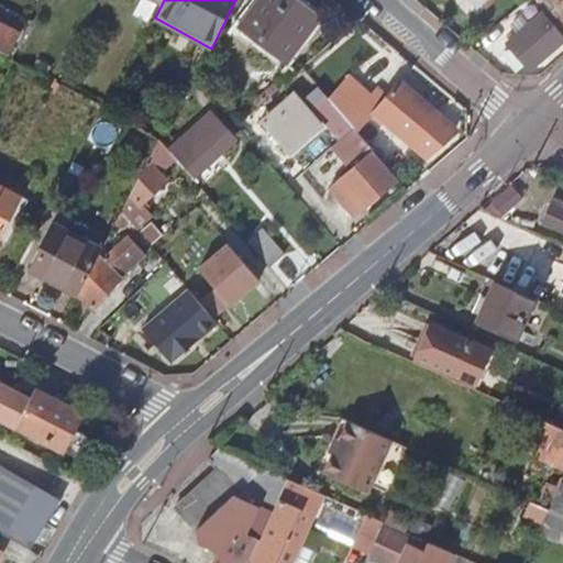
[(320,19),(295,0),(263,0),(243,26),(288,61),(320,19)]
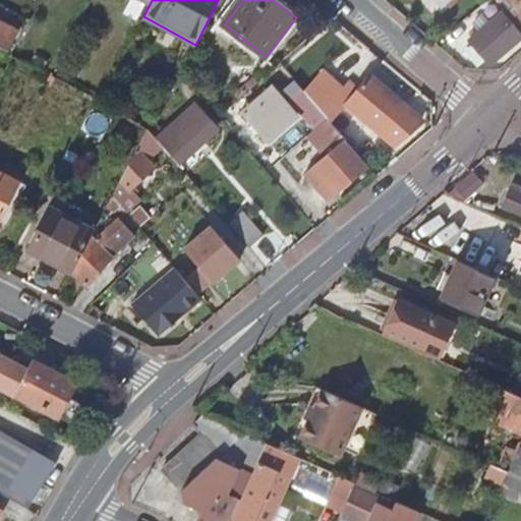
[(520,0),(509,0),(520,13),(520,0)]
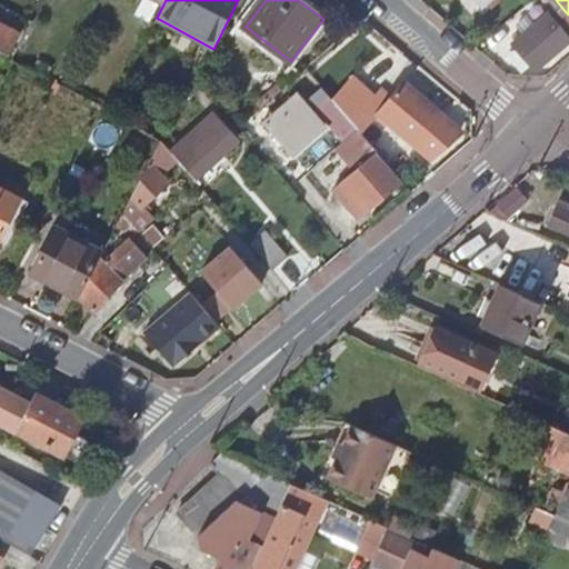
[(556,16),(551,10),(533,26),(527,17),(518,25),(525,32),(512,43),(536,70),(568,40),(568,38),(552,19),(556,16)]
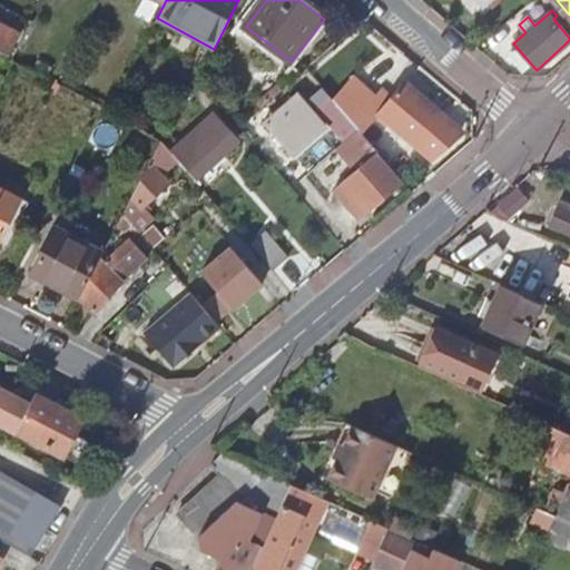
[(18,32),(0,22),(0,49),(7,53),(18,32)]
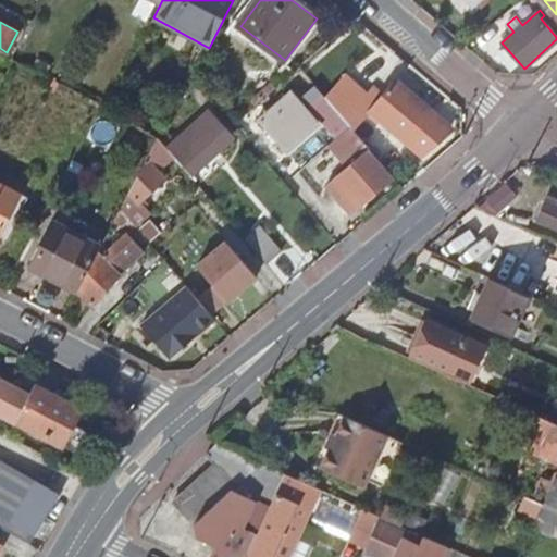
[(396,85),(371,114),(421,157),(446,135),(446,126),(396,85)]
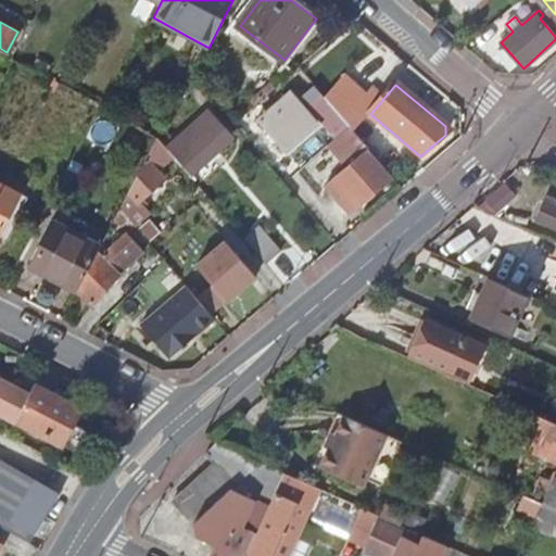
[(316,126),(289,92),(257,121),(286,152),(316,126)]
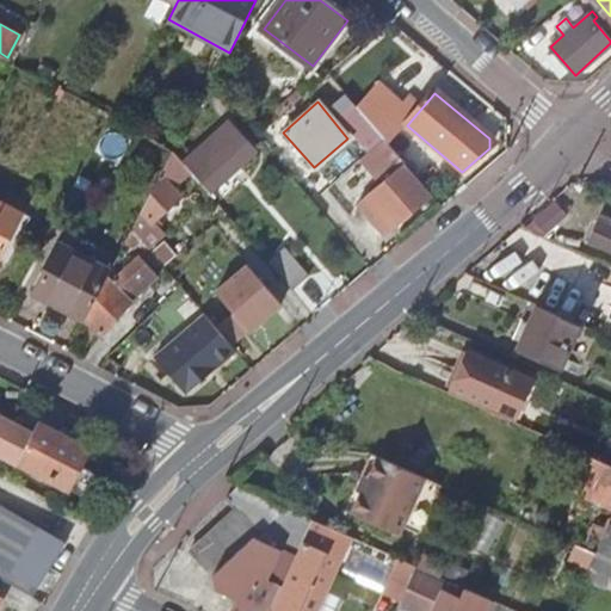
[(392,117),(377,133),(384,141),(387,143),(402,128),(392,117)]
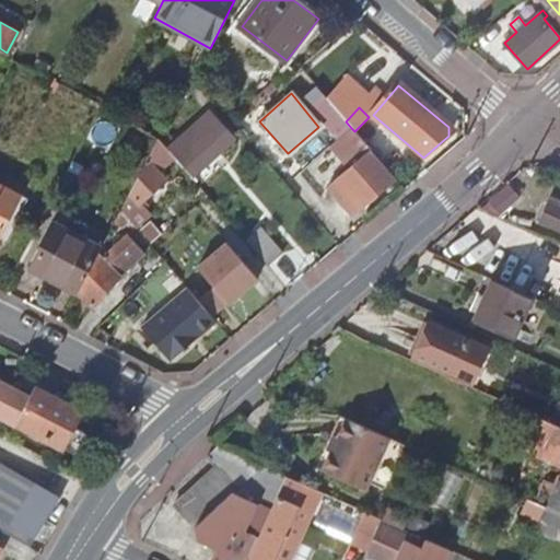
[(176,142),(166,132),(161,143),(175,160),(190,177),(233,140),(211,114),(176,142)]
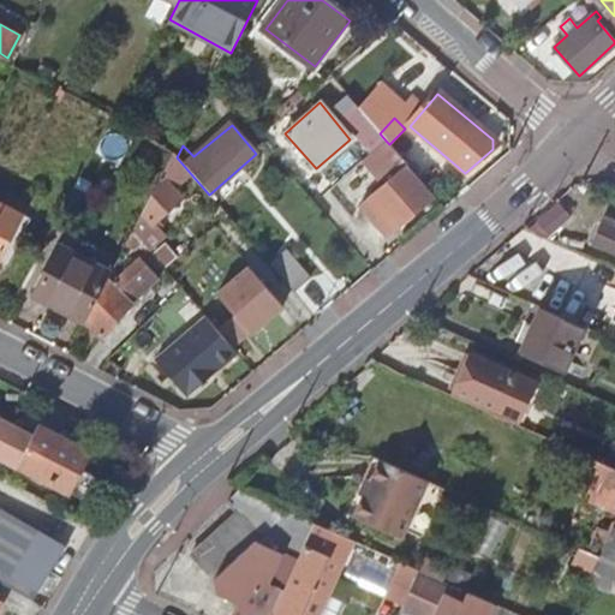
[(370,139),(378,149),(387,142),(380,133),(378,132),(370,139)]
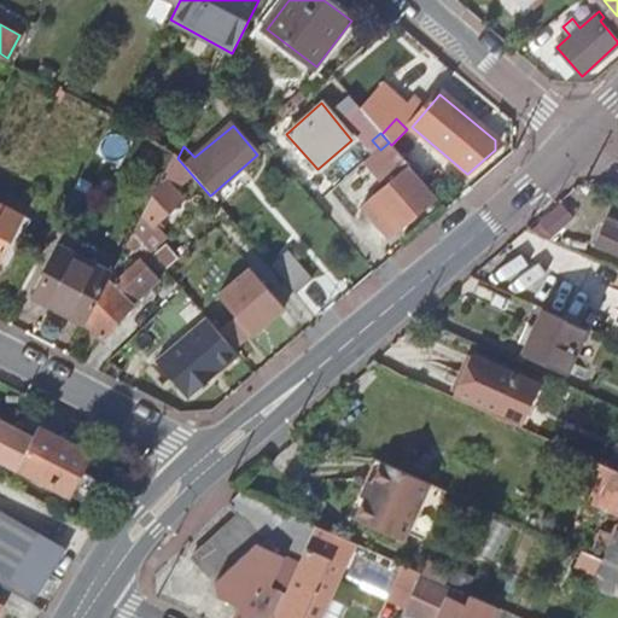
[(408,165),(391,145),(389,143),(380,150),(380,151),(363,164),(378,182),(389,175),(392,178),(360,208),(382,231),(392,221),(400,229),(433,200),(406,167),(408,165)]
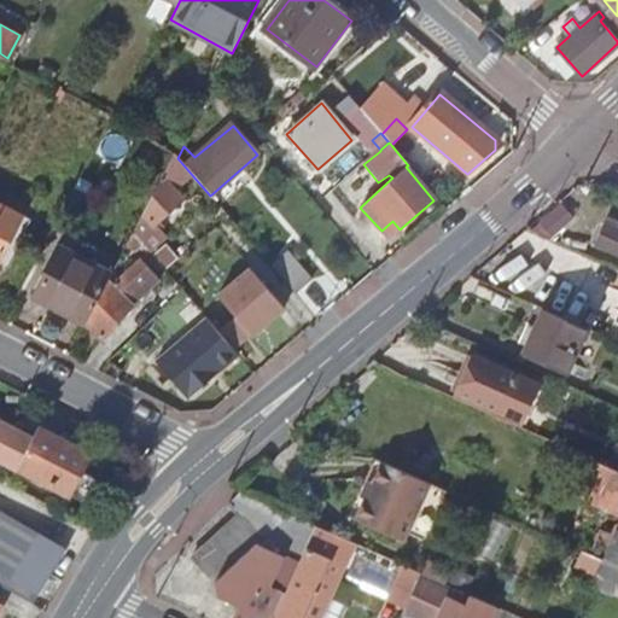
[(174,192),(193,176),(178,158),(174,155),(141,216),(151,226),(180,200),(174,192)]
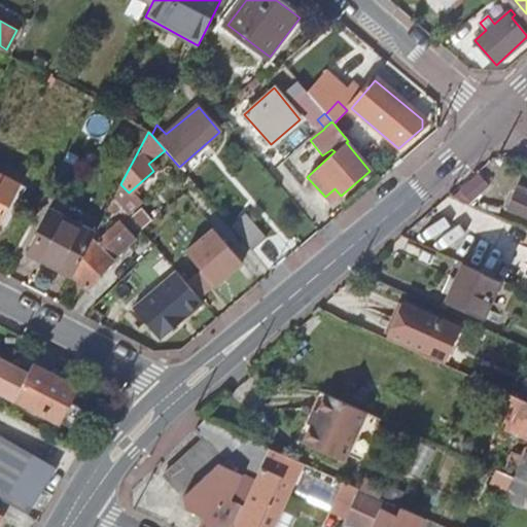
[(0,217),(18,184),(0,175),(0,217)]
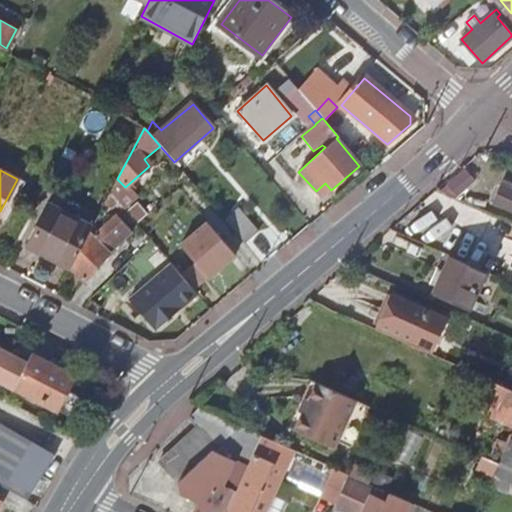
[(24,183),(17,179),(0,211),(0,220),(4,222),(24,183)]
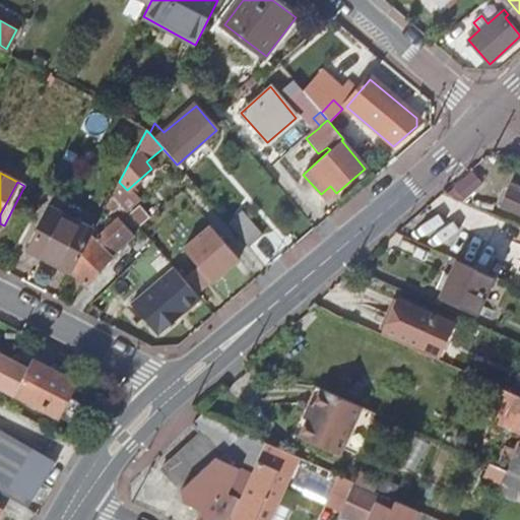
[(132,196),(127,190),(119,182),(117,186),(128,199),(129,200),(132,196)]
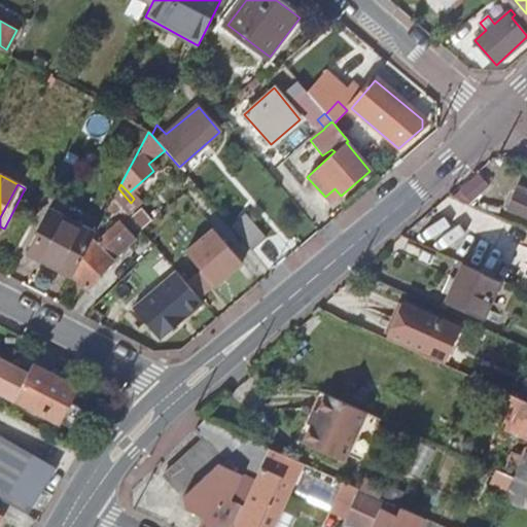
[(130,202),(118,188),(113,199),(121,209),(126,214),(131,209),(127,205),(130,202)]
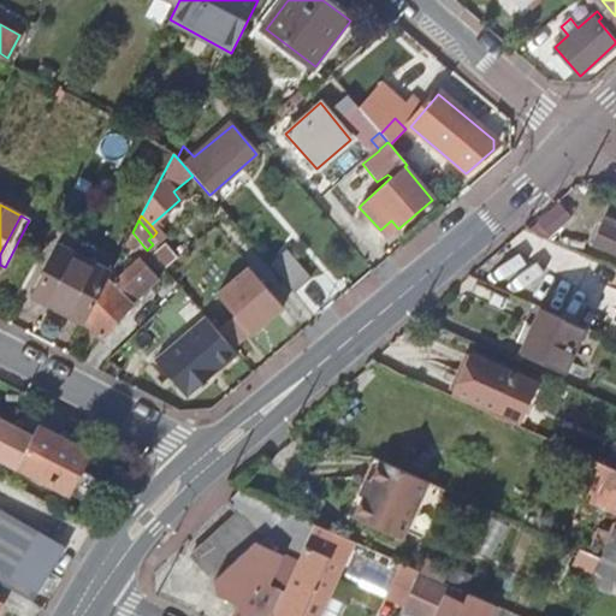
[(615,226),(603,221),(593,242),(615,252),(615,226)]
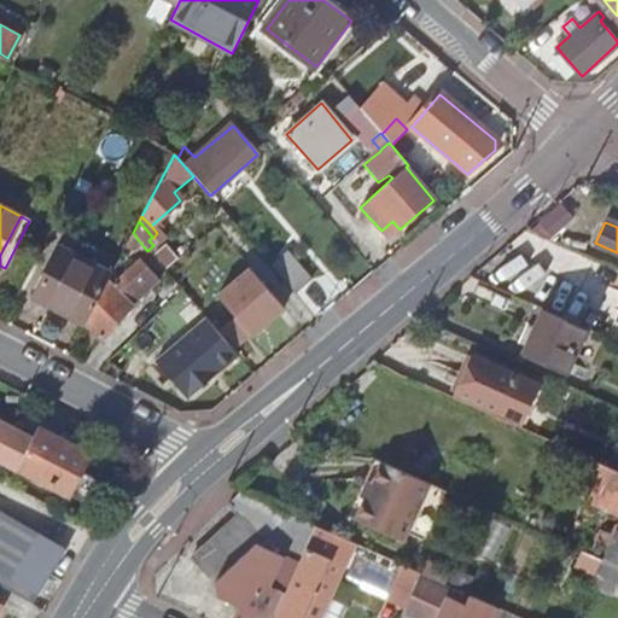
[(133,252),(143,245),(133,233),(126,248),(133,252)]
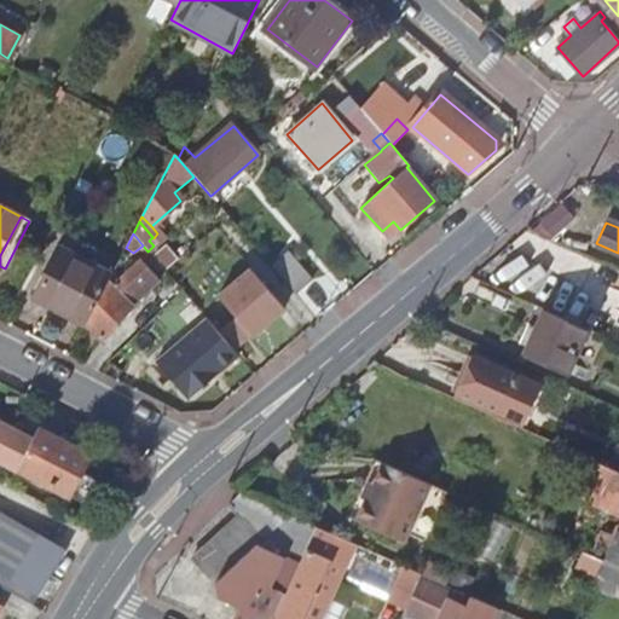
[(34,296),(86,324),(110,277),(59,250),(34,296)]
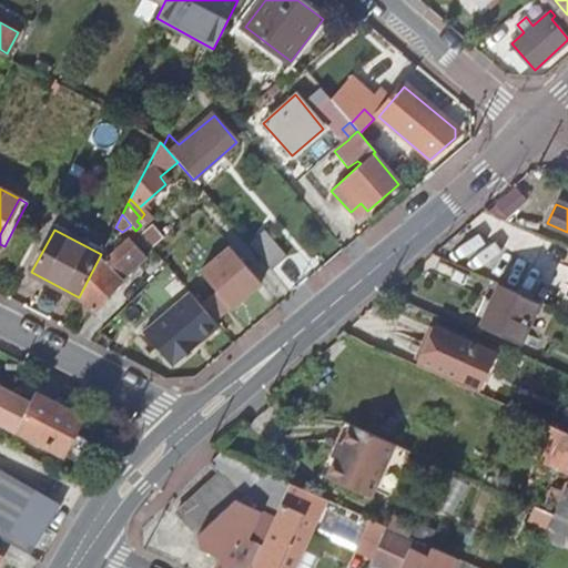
[(263,234),(250,245),(272,272),(286,260),(263,234)]
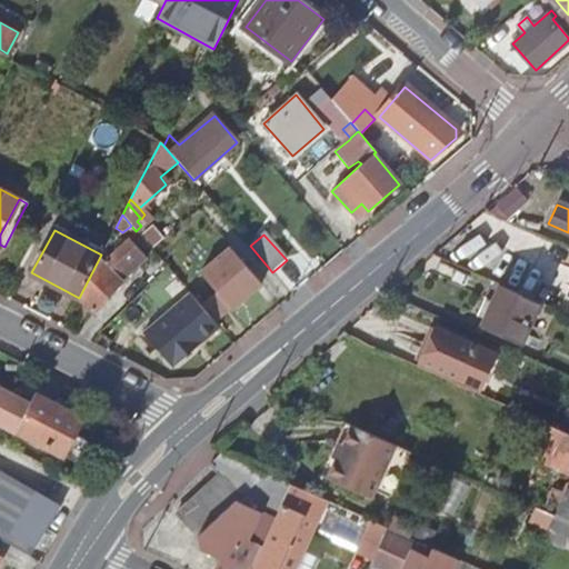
[(109,258),(102,252),(101,255),(79,298),(91,310),(103,297),(146,259),(128,240),(109,258)]
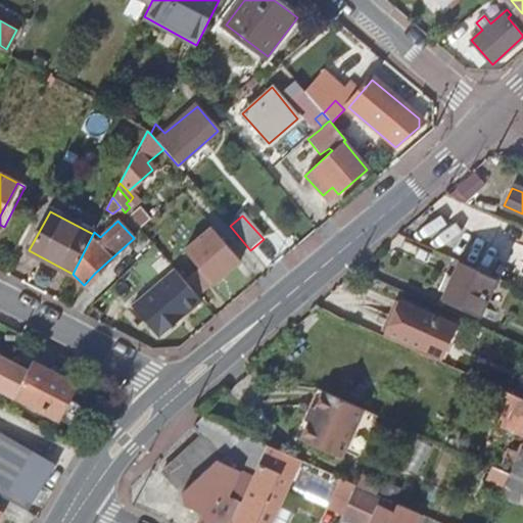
[(199,269),(212,284),(239,260),(209,228),(183,250),(199,269)]
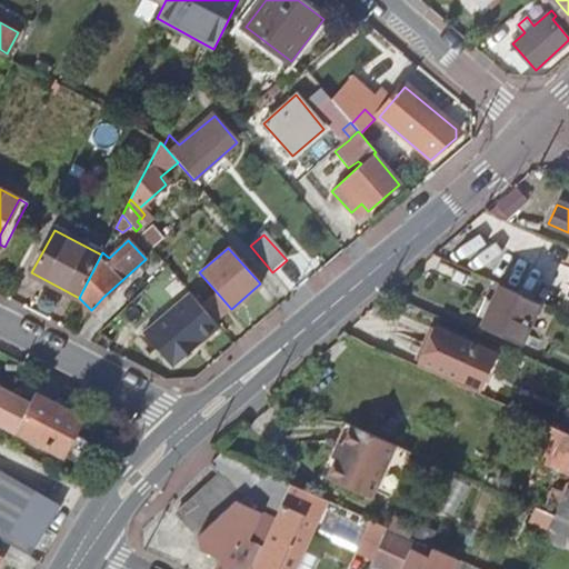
[(482,321),(523,339),(539,302),(499,283),(482,321)]
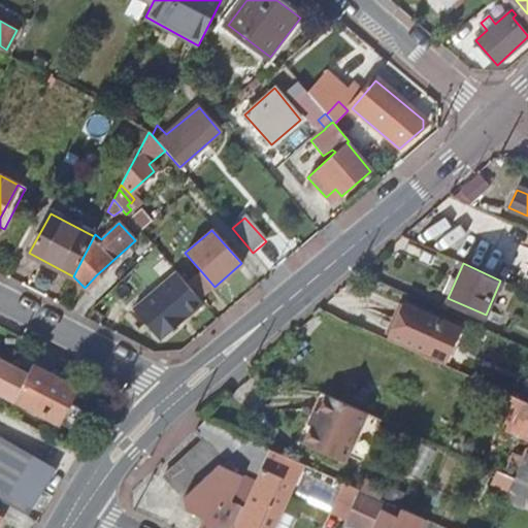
[(132,309),(160,341),(203,303),(175,271),(132,309)]
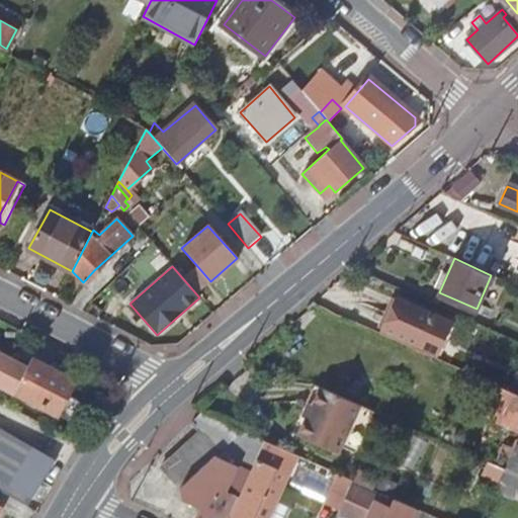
[(198,292),(210,281),(197,266),(184,277),(198,292)]
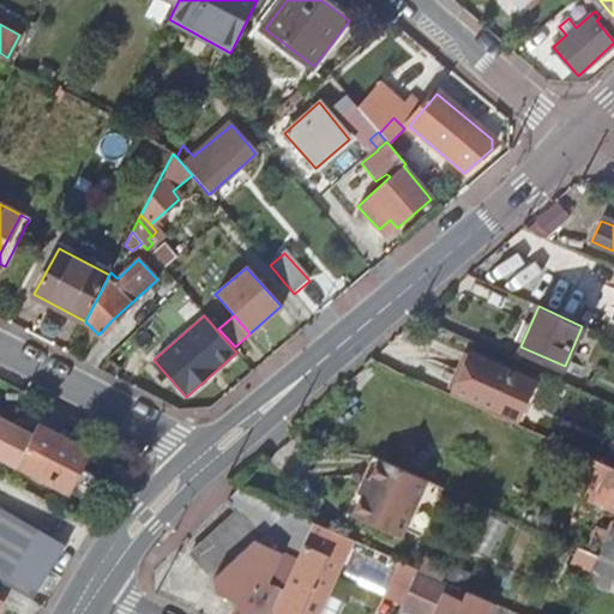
[(452,387),(515,417),(531,381),(469,351),(452,387)]
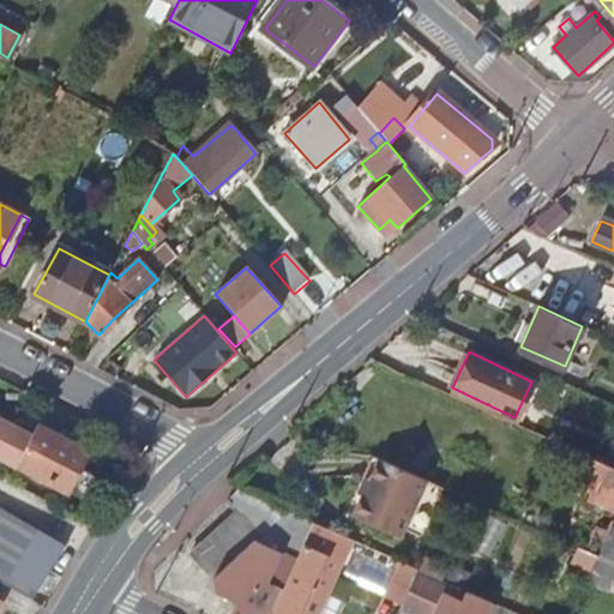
[(0,462),(16,470),(65,497),(86,455),(36,431),(30,441),(0,425),(0,462)]
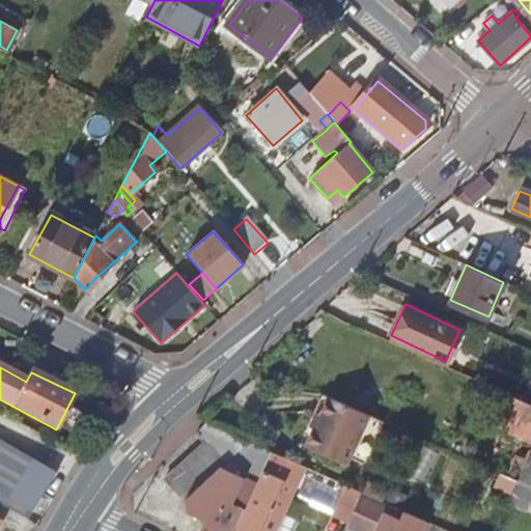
[(481,420),(530,442),(530,402),(528,401),(495,387),(481,420)]
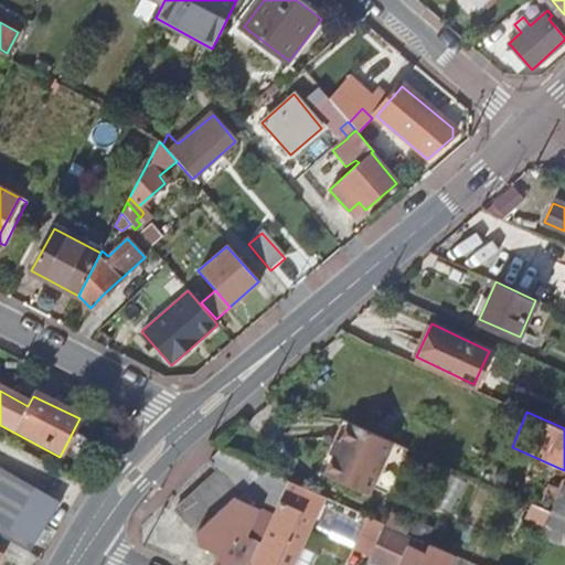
[(366,493),(390,438),(347,420),(324,475),(366,493)]
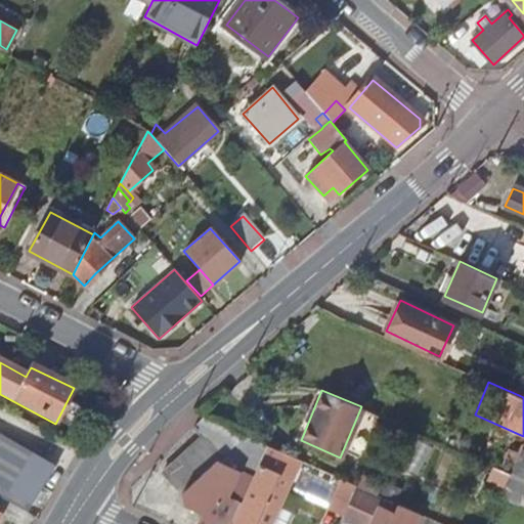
[(163,470),(180,491),(234,444),(260,455),(265,444),(202,416),(191,427),(202,433),(163,470)]
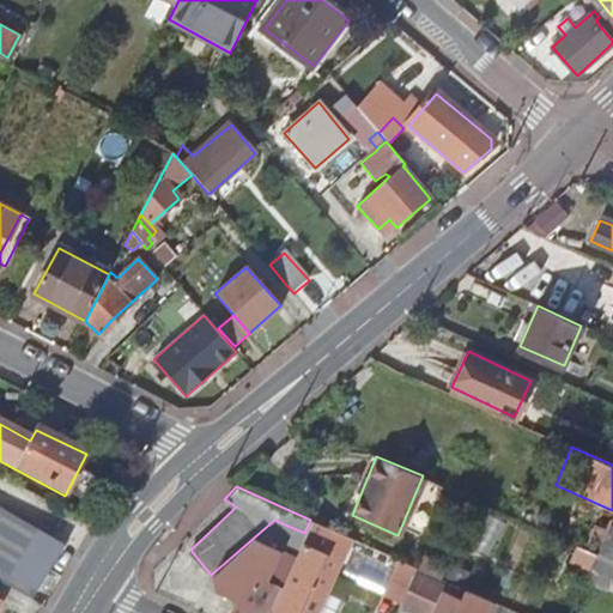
[(67,547),(0,509),(0,582),(5,584),(32,600),(67,547)]
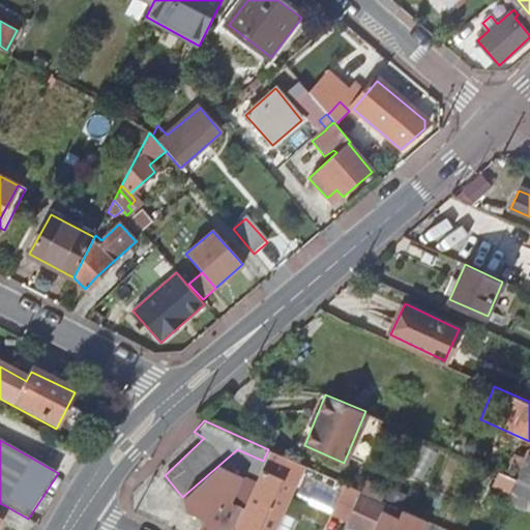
[(185,508),(188,510),(203,518),(197,529),(231,529),(233,528),(263,461),(237,449),(182,497),(185,508)]
